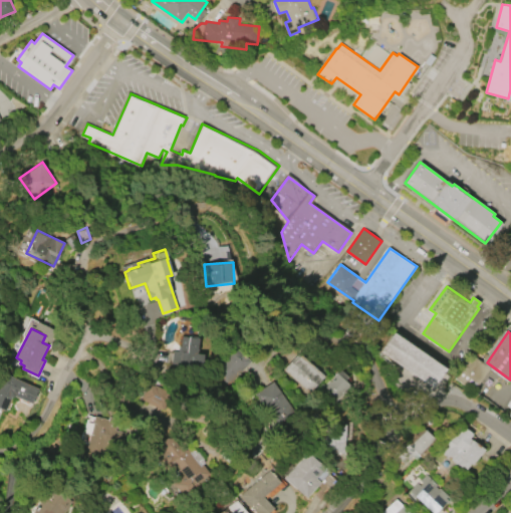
[(396,332),(447,368),(433,388),(381,350),(396,332)]
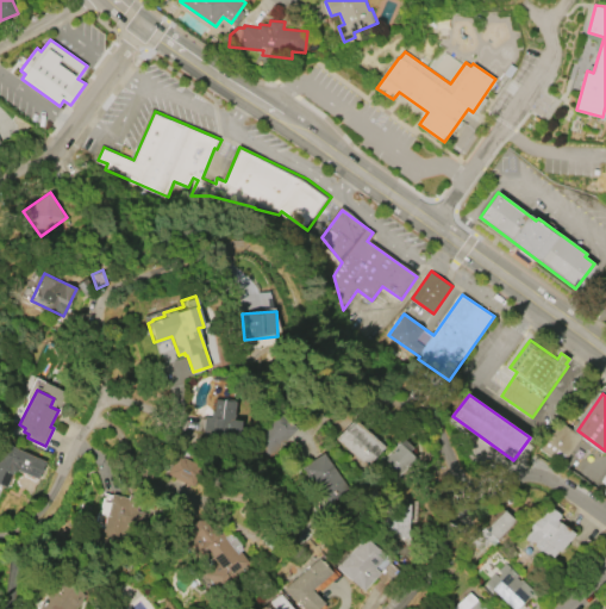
[(238,401),(217,397),(213,417),(207,416),(205,433),(241,439),(244,420),(236,418),(238,401)]
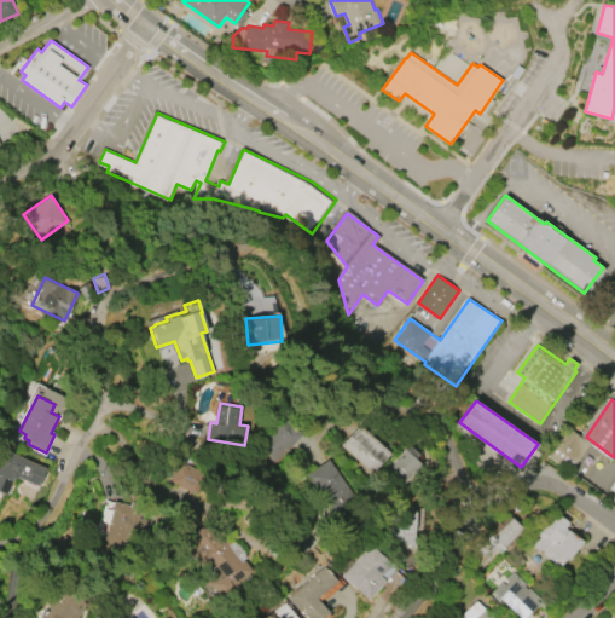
[(284,415),(305,433),(274,466),(255,448),(284,415)]
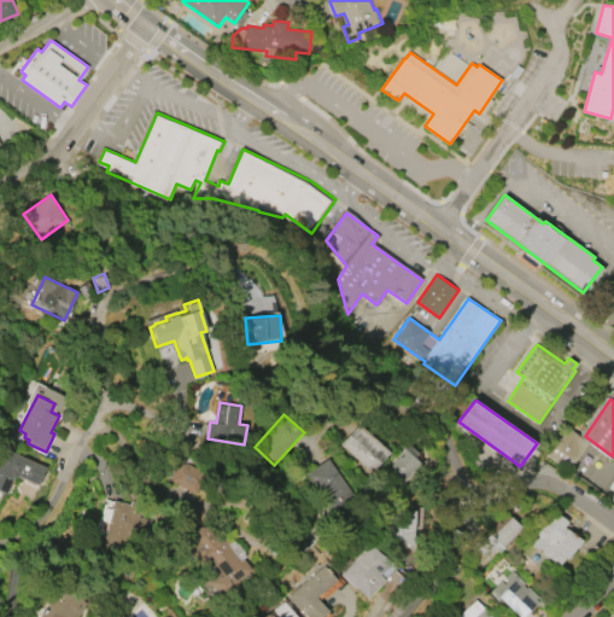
[(361,425),(391,453),(373,472),(343,444),(361,425)]
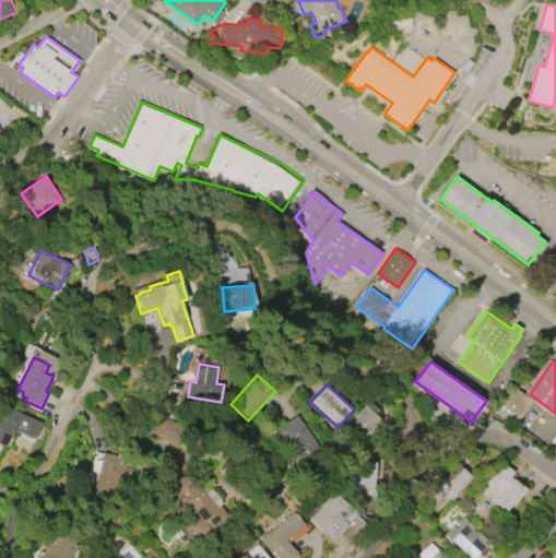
[(350,426),(373,401),(381,410),(378,414),(383,419),(365,439),(350,426)]
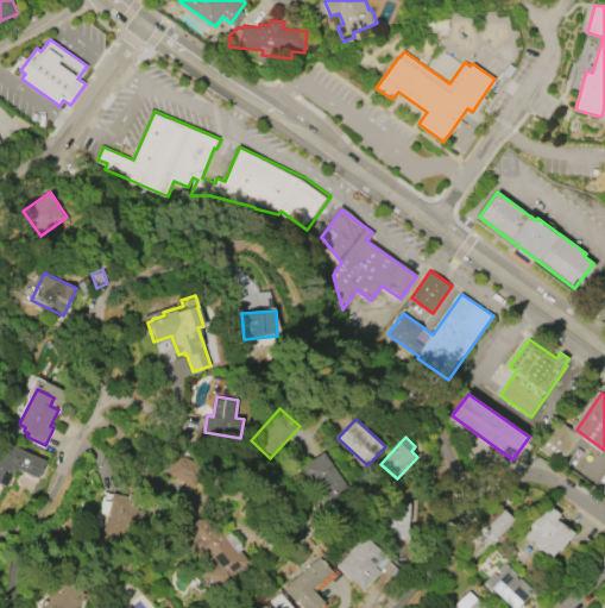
[(6,442),(46,459),(38,478),(20,470),(13,472),(8,486),(0,482),(0,451),(1,452),(6,442)]
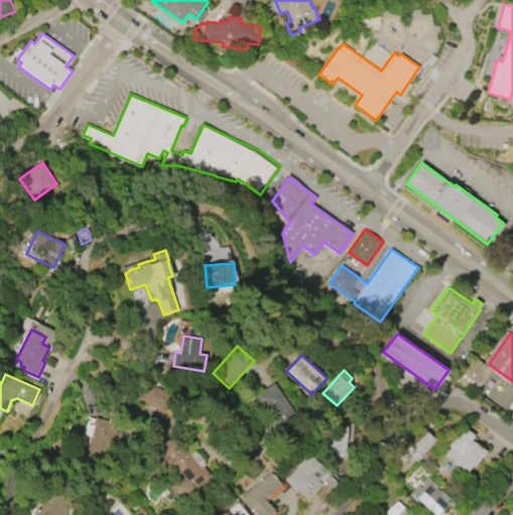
[(257,395),(275,383),(297,414),(279,427),(257,395)]
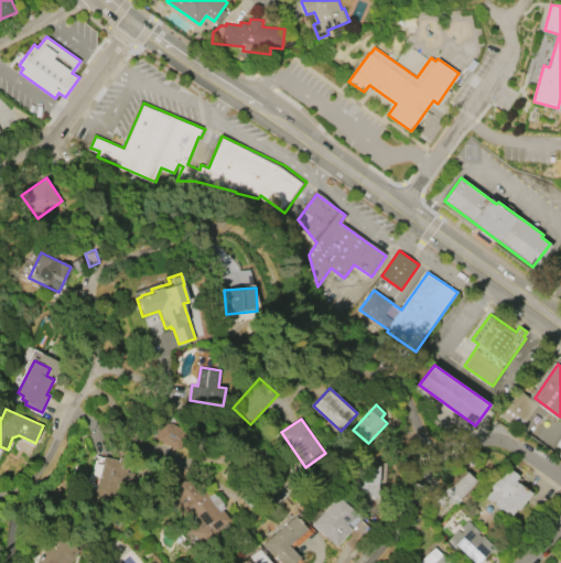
[(181,448),(158,436),(164,423),(187,435),(181,448)]
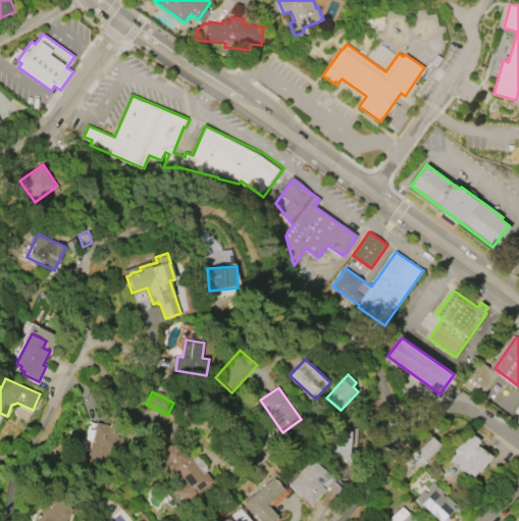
[(91,451),(97,423),(90,421),(85,449),(91,451)]
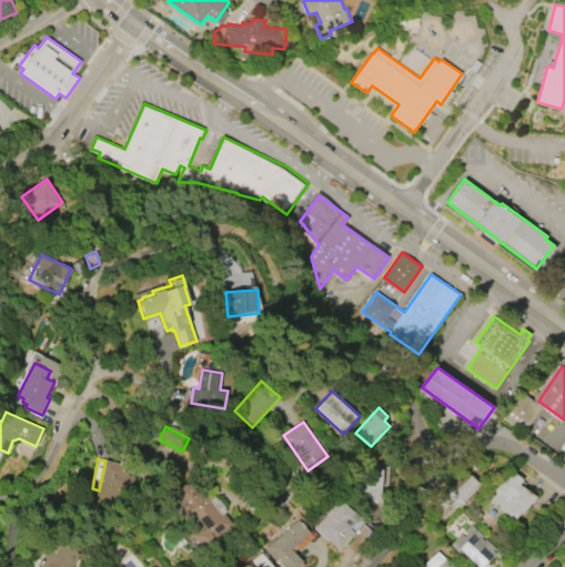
[(127,463),(102,462),(101,496),(124,497),(127,463)]
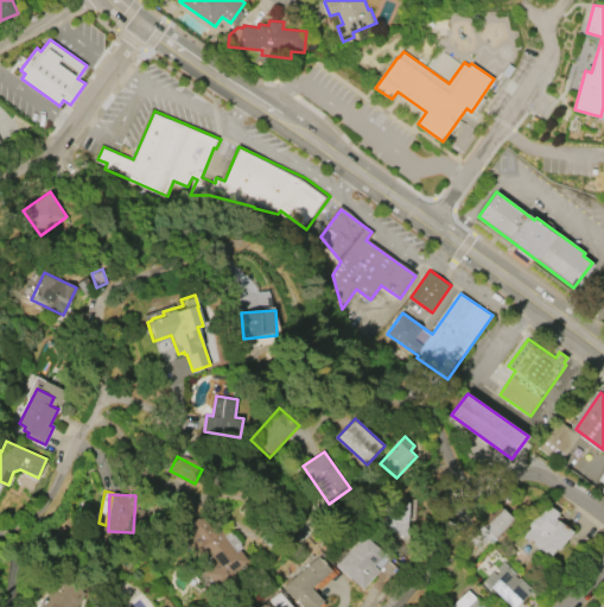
[(409,503),(408,536),(383,535),(386,501),(409,503)]
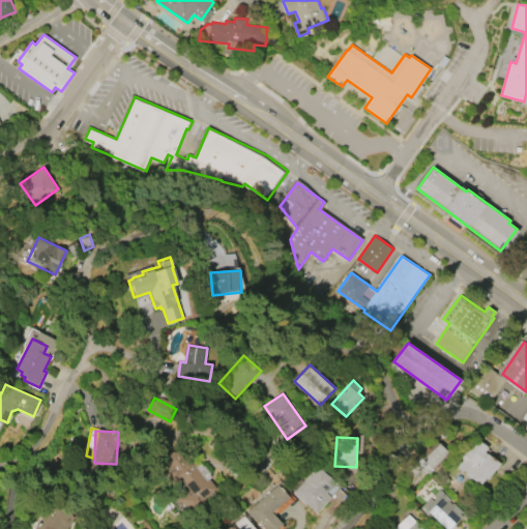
[(489,446),(485,451),(500,463),(488,478),(486,477),(481,483),(477,480),(476,480),(471,477),(470,478),(464,474),(466,471),(463,469),(462,471),(451,463),(460,451),(463,453),(468,446),(470,448),(477,438),(489,446)]
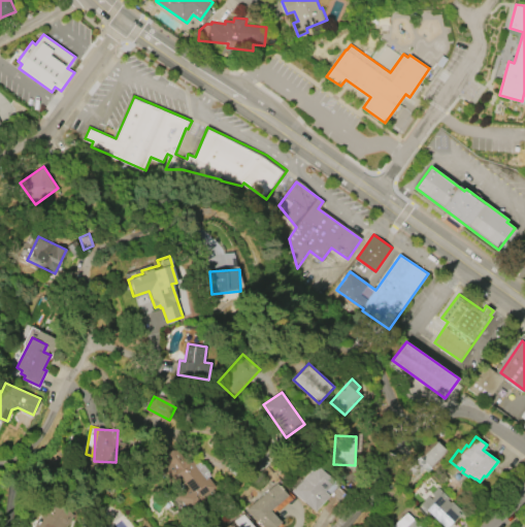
[(438,439),(449,449),(429,471),(426,468),(419,476),(407,466),(416,456),(420,460),(438,439)]
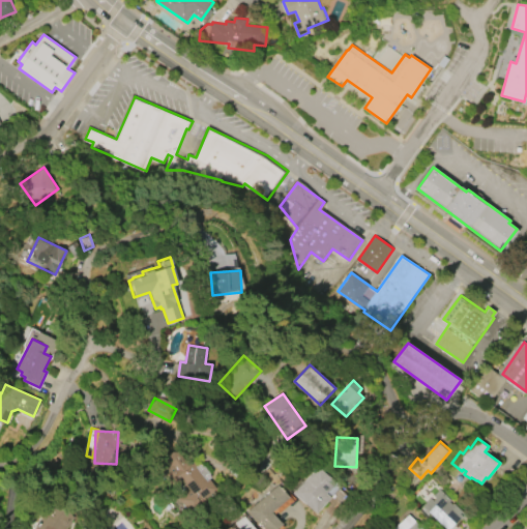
[(216,487),(215,490),(206,497),(203,503),(205,506),(193,515),(179,497),(189,490),(183,481),(181,482),(181,483),(182,485),(177,488),(164,471),(172,464),(169,460),(170,454),(175,451),(178,452),(180,453),(182,452),(187,459),(191,457),(197,465),(199,464),(201,462),(203,463),(206,465),(210,470),(211,474),(211,477),(209,478),(216,487)]
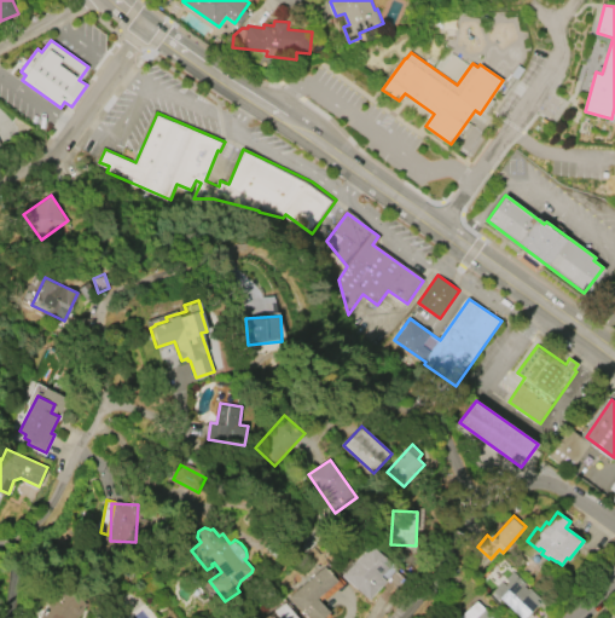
[(344,575),(375,542),(393,560),(379,575),(387,581),(370,599),(344,575)]
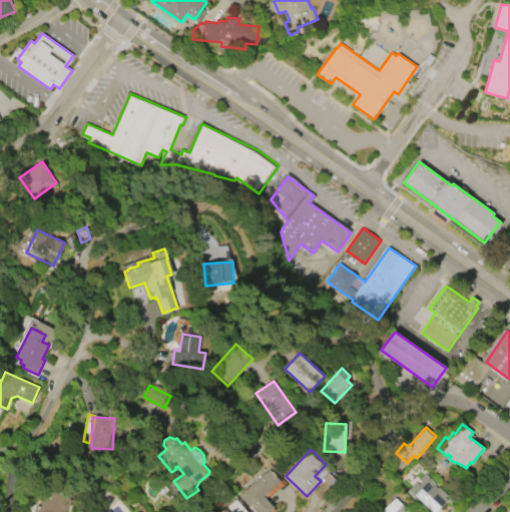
[(258,511),(241,493),(271,469),(281,480),(263,495),(273,507),(266,511),(258,511)]
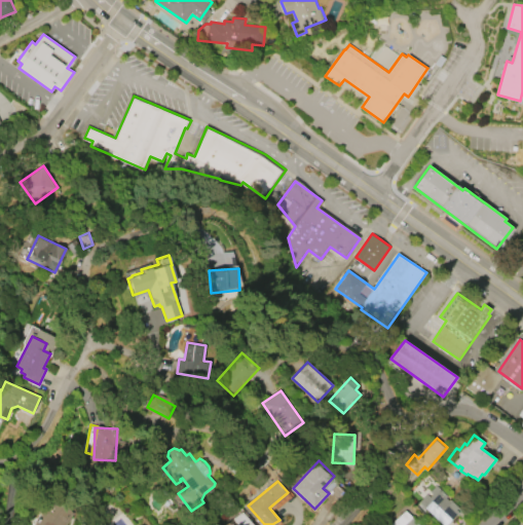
[(418,504),(438,485),(448,495),(447,496),(461,510),(446,524),(445,524),(430,510),(426,513),(418,504)]
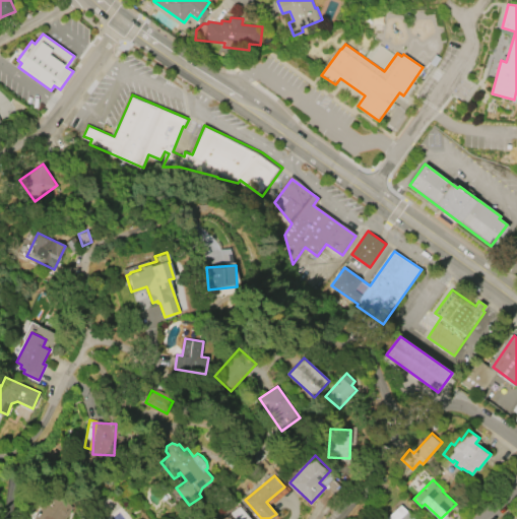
[(35,518),(43,509),(39,506),(42,502),(46,504),(54,492),(73,505),(69,511),(70,514),(66,518),(63,518),(35,518)]
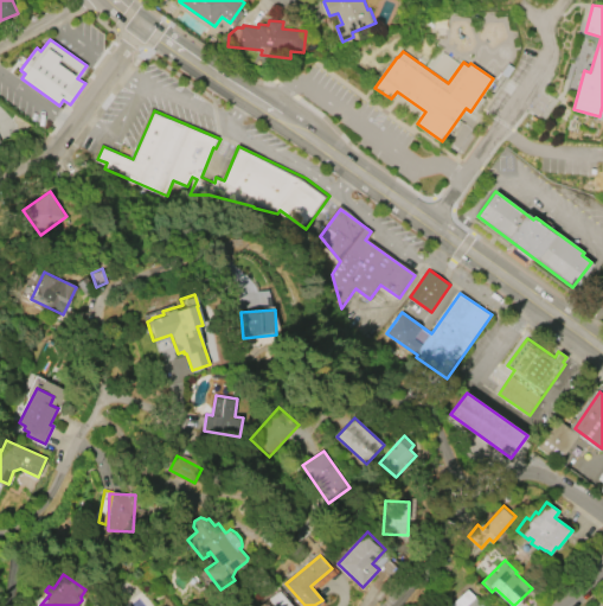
[(264,605),(263,604),(282,588),(295,605),(264,605)]
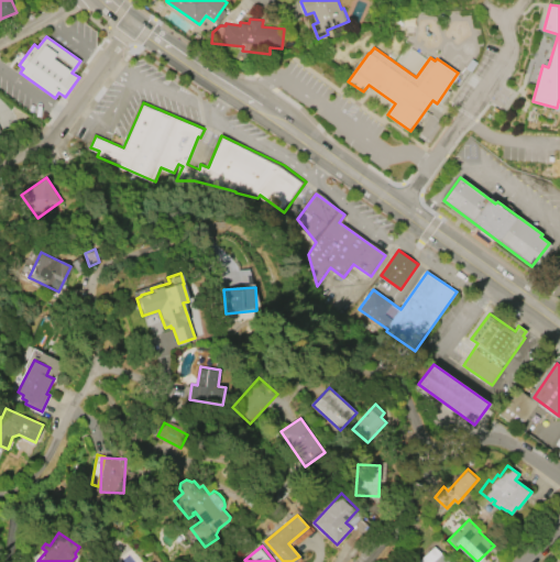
[(420,561),(437,546),(451,561),(420,561)]
